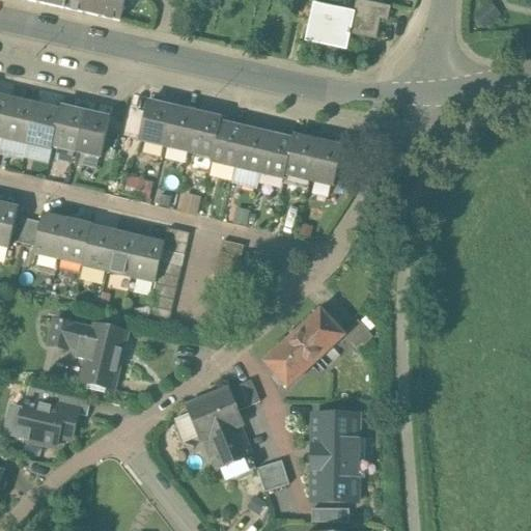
[(65,0),(31,0),(31,2),(64,9),(65,0)]
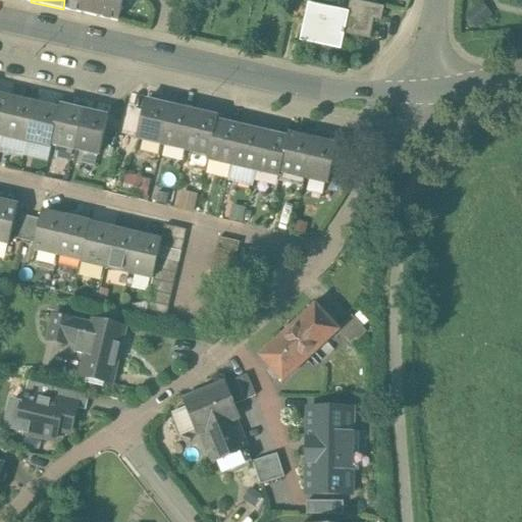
[(93,0),(64,0),(63,9),(90,15),(93,0)]
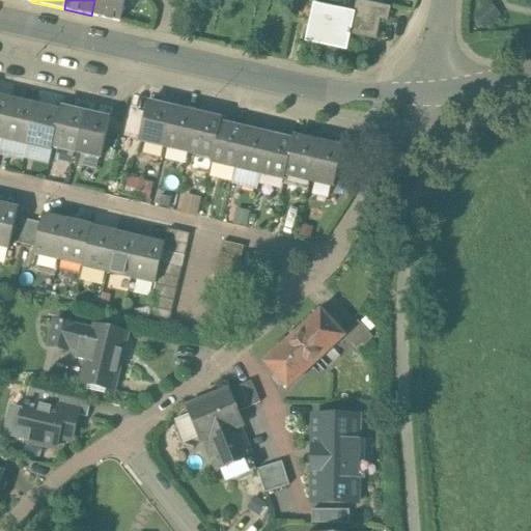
[(94,0),(91,16),(120,22),(124,0),(94,0)]
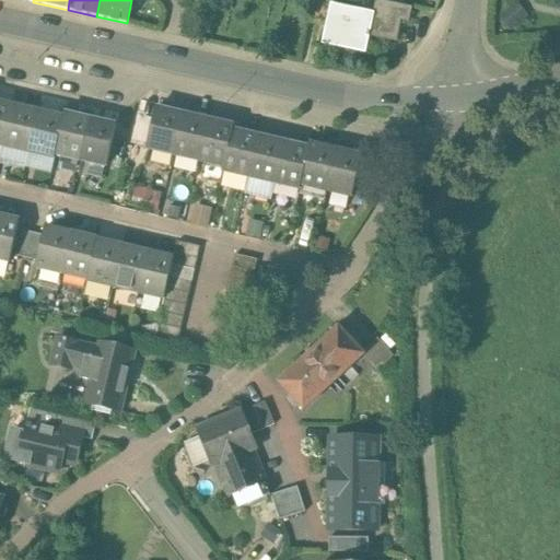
[(331,0),(312,0),(307,23),(317,25),(326,27),(331,7),(331,0)]
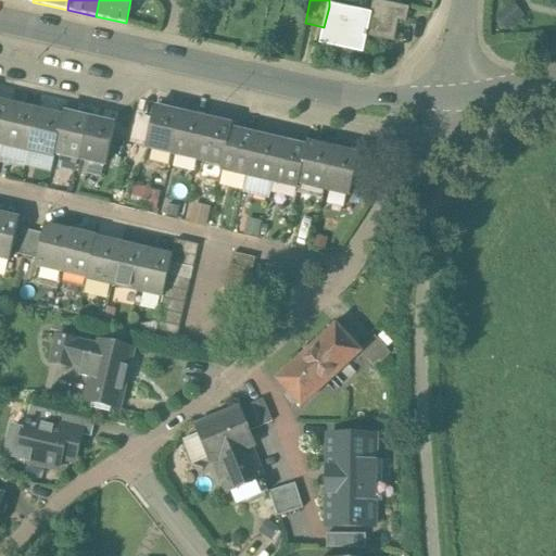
[(373,0),(370,15),(329,7),(324,27),(320,45),(363,53),(367,35),(394,40),(399,21),(406,23),(409,8),(373,0)]
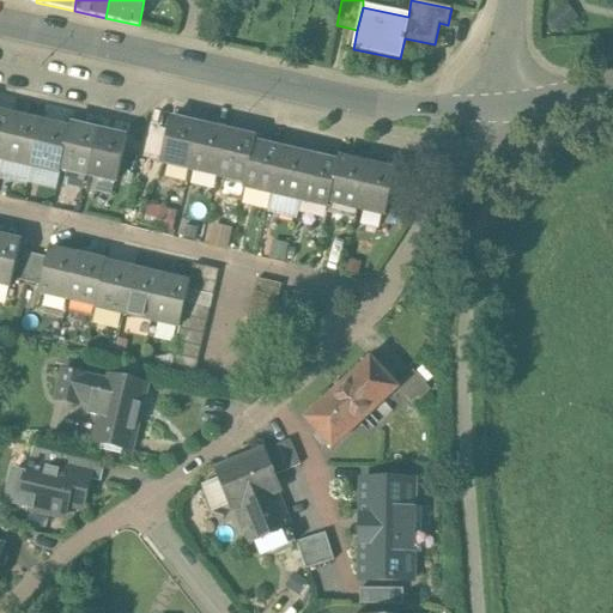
[(0,113),(0,159),(4,161),(13,116),(0,113)]
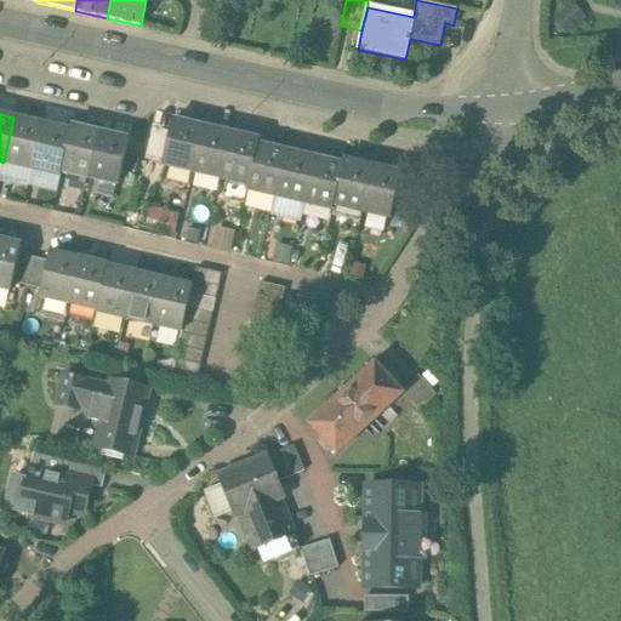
[(43,125),(13,118),(4,163),(32,170),(43,125)]
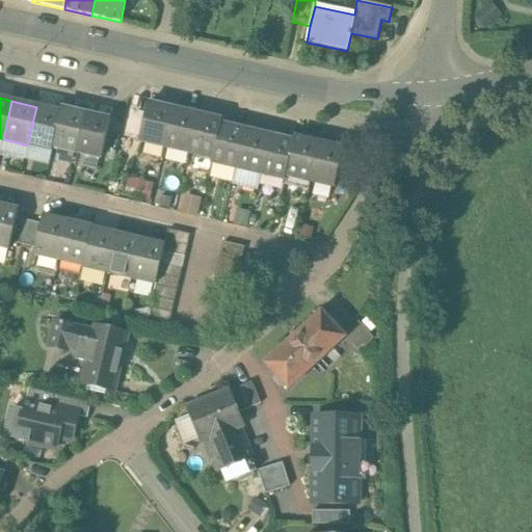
[(174,109),(149,103),(139,141),(164,148),(174,109)]
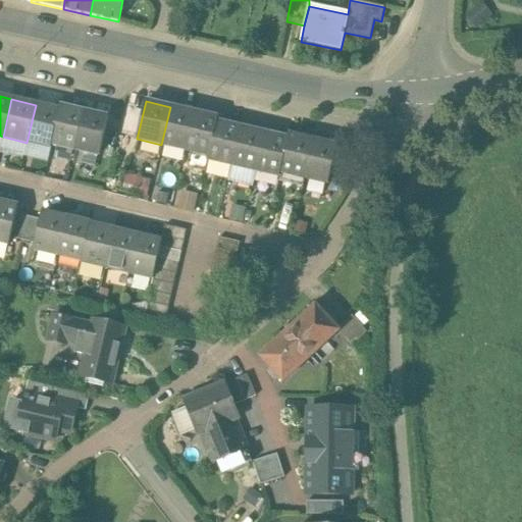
[(59,110),(36,105),(27,143),(51,148),(52,144),(51,144),(59,110)]
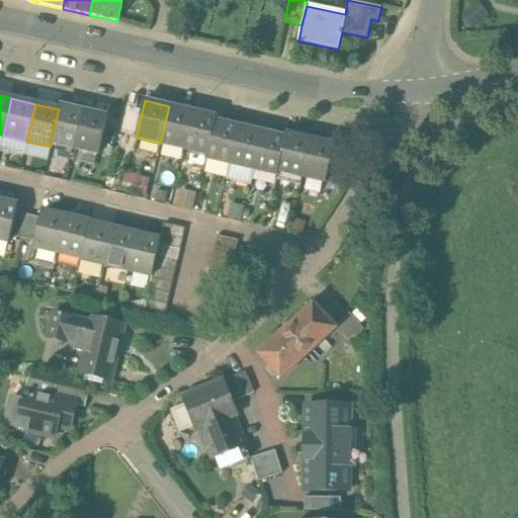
[(83,111),(60,105),(59,109),(51,143),(52,143),(75,149),(83,111)]
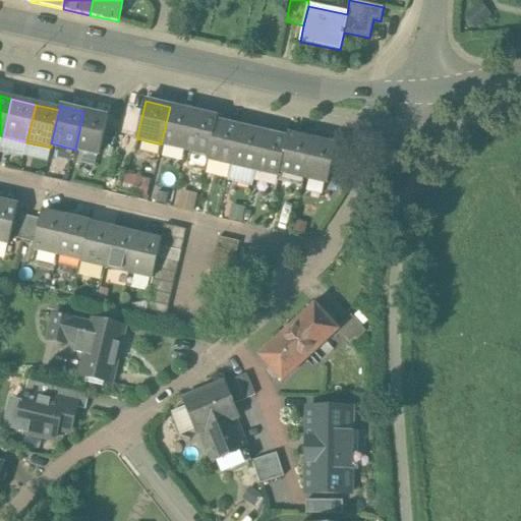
[(193,113),(170,107),(161,145),(184,150),(193,113)]
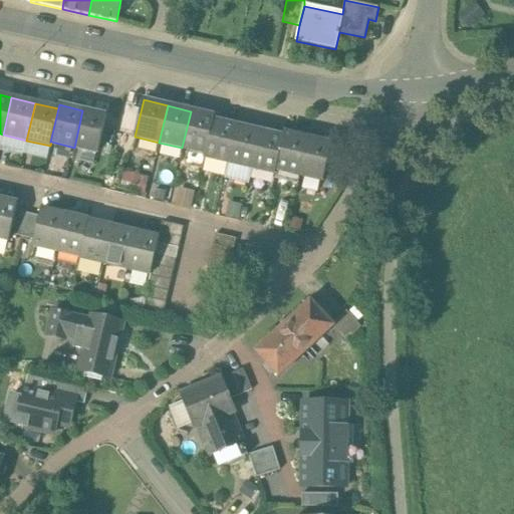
[(106,116),(82,110),(74,148),(97,153),(106,116)]
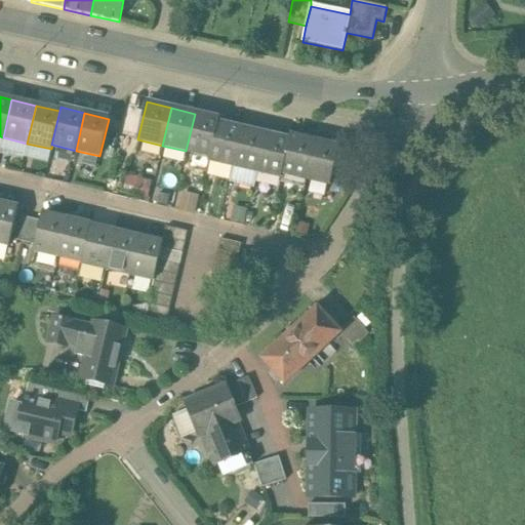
[(219,119),(195,114),(186,151),(209,157),(210,157),(217,123),(218,123),(219,119)]
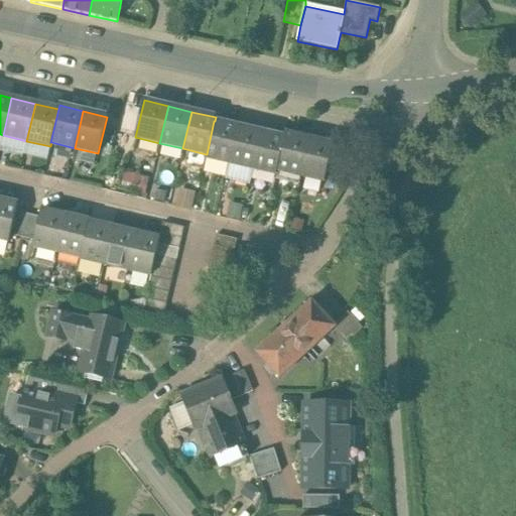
[(215,121),(214,121),(207,154),(206,154),(205,158),(229,163),(238,126),(215,121)]
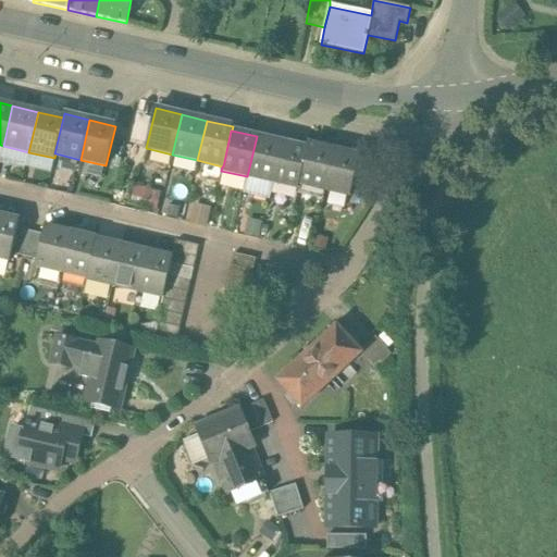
[(282,143),(257,136),(247,176),(272,183),(282,143)]
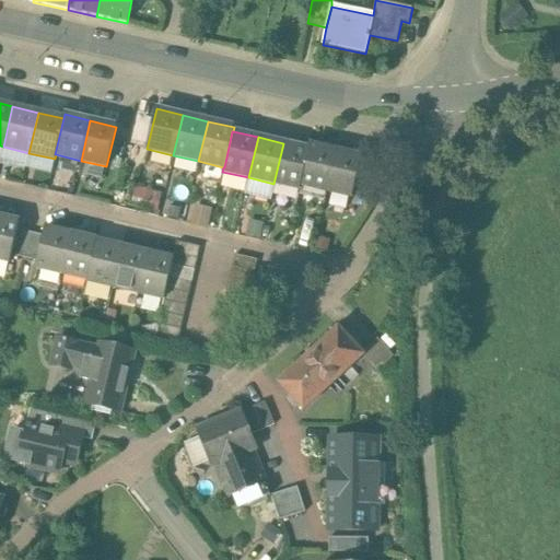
[(308,149),(283,143),(273,184),(300,190),(301,186),(308,149)]
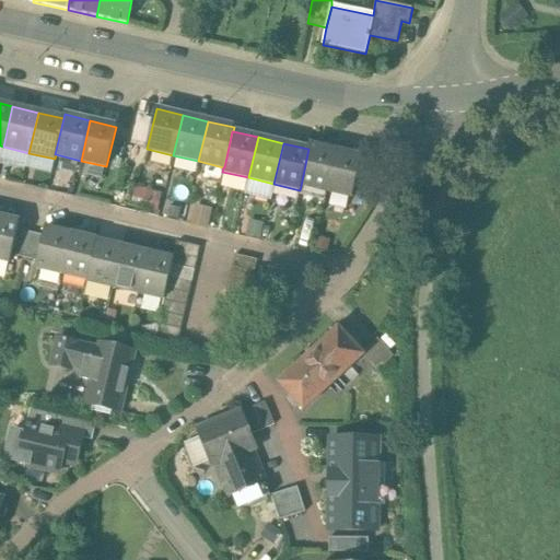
[(336,151),(310,144),(308,149),(301,186),(326,191),(336,151)]
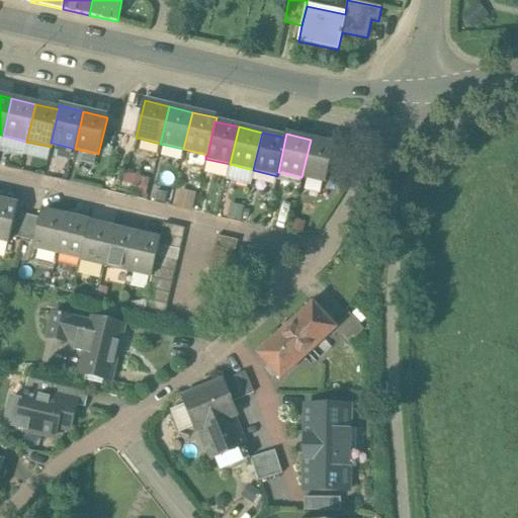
[(335,146),(311,140),(301,177),(326,183),(335,146)]
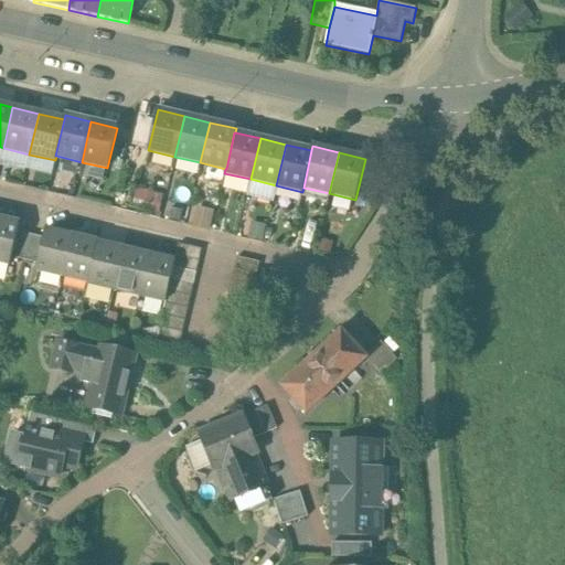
[(135,185),(131,201),(159,209),(163,193),(135,185)]
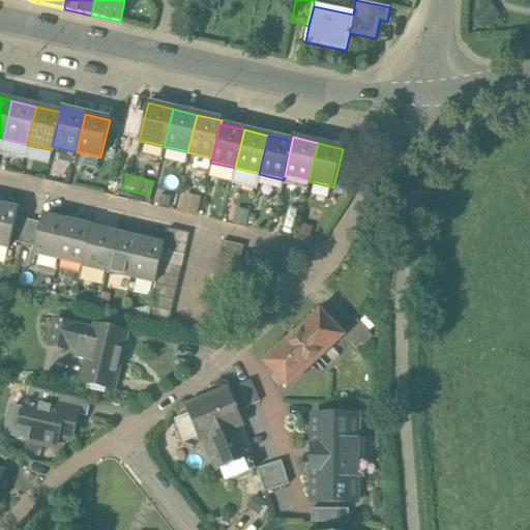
[(195,214),(200,196),(181,190),(177,209),(195,214)]
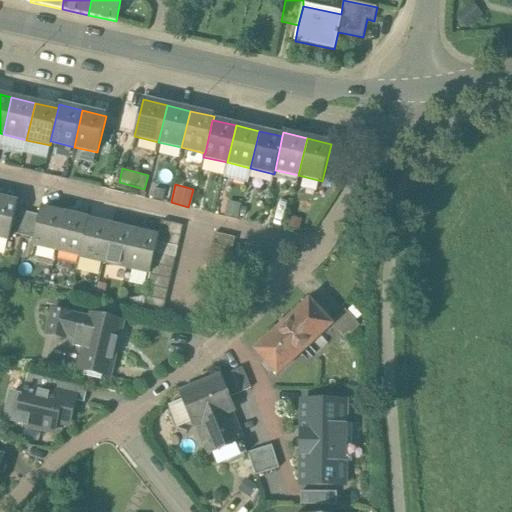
[(18,203),(0,198),(0,238),(9,240),(11,233),(16,210),(18,203)]
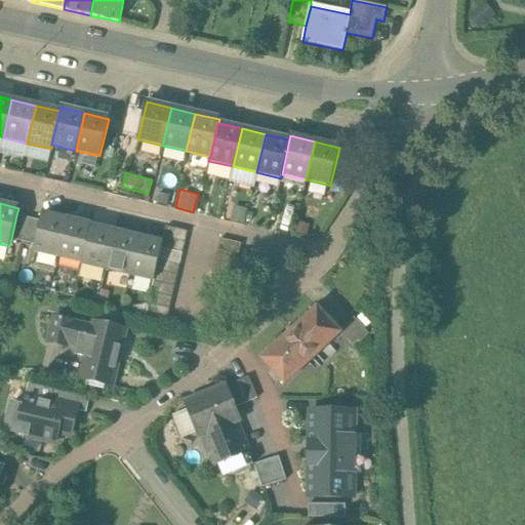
[(67,218),(42,213),(40,220),(35,245),(33,251),(57,257),(67,218)]
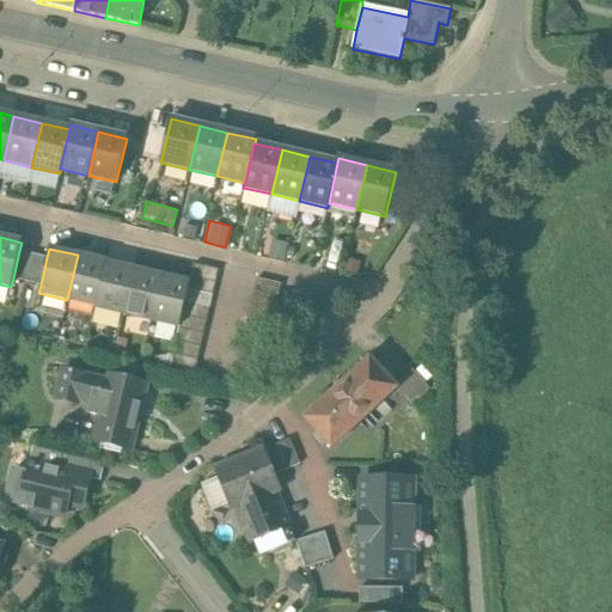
[(34,255),(19,251),(13,279),(26,282),(34,255)]
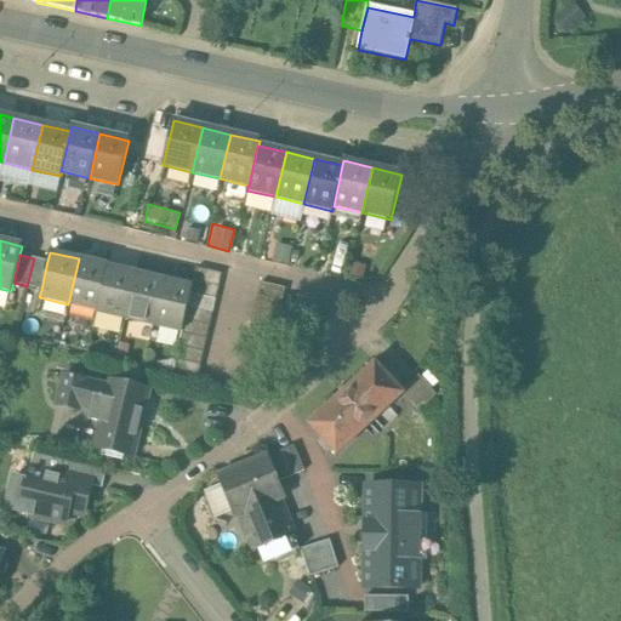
[(47,261),(34,258),(27,286),(41,290),(47,261)]
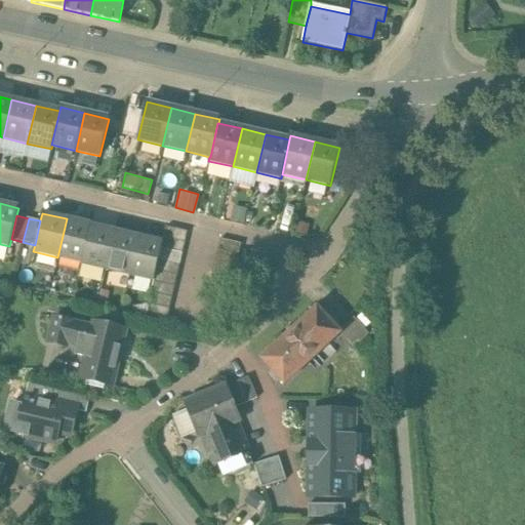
[(91,225),(67,218),(57,257),(81,263),(82,263),(90,226),(91,226),(91,225)]
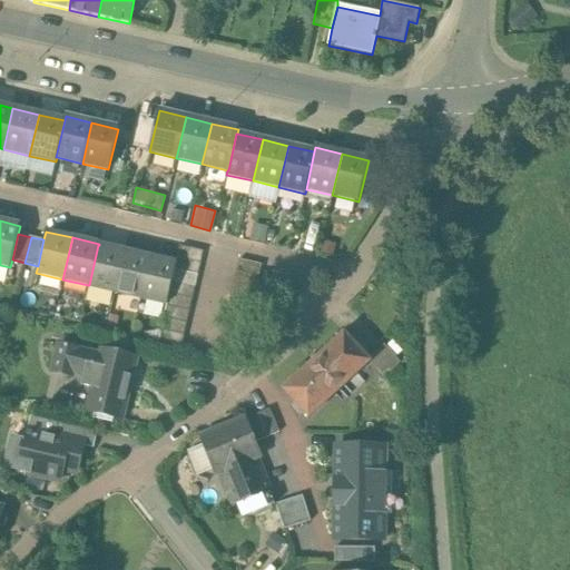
[(99,245),(98,245),(89,285),(88,285),(88,286),(115,293),(124,251),(99,245)]
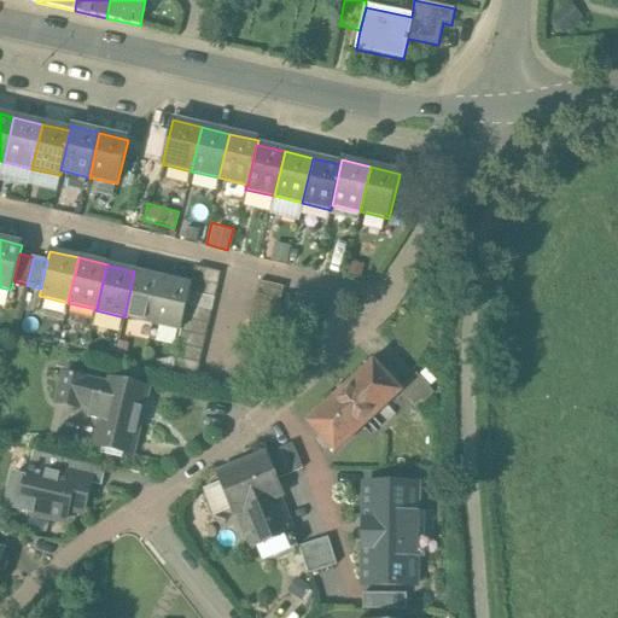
[(221,273),(197,267),(193,280),(219,285),(221,273)]
